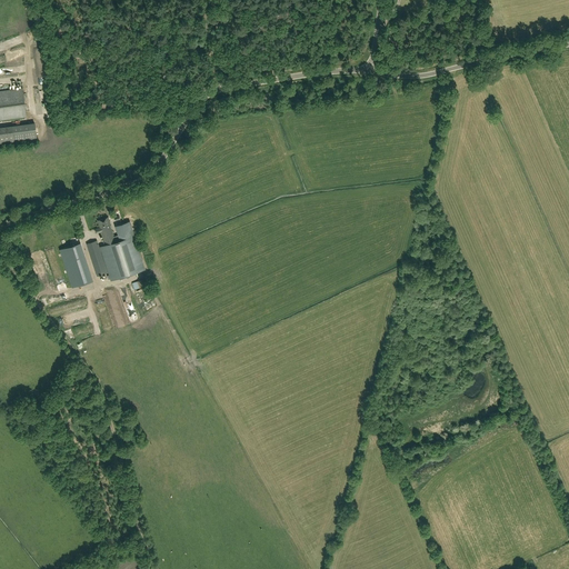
[(21,88),(0,90),(0,119),(26,117),(21,88)]
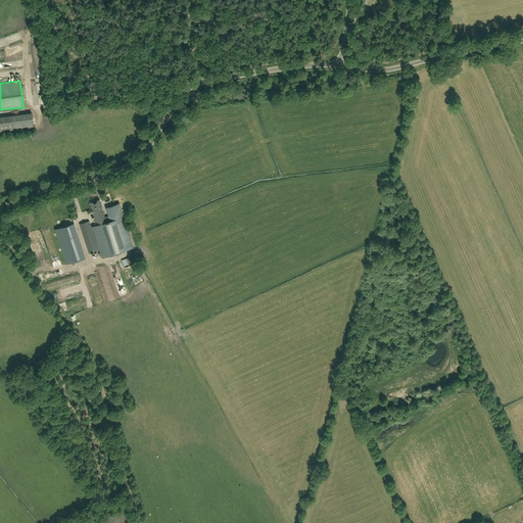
[(32,113),(11,116),(12,130),(34,128),(32,113)]
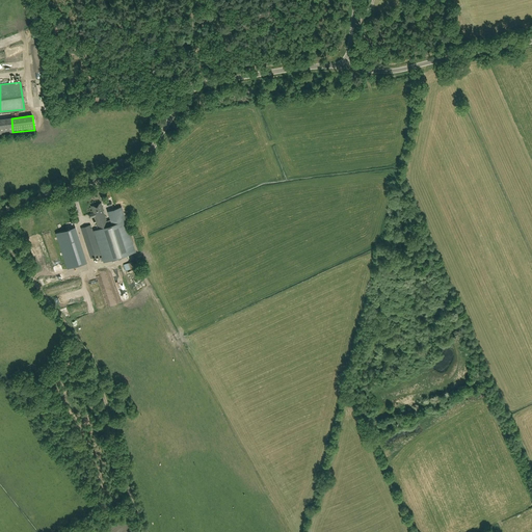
[(112,225),(108,227),(101,204),(90,207),(92,213),(87,214),(89,218),(95,217),(98,229),(92,231),(104,263),(135,253),(121,208),(110,211),(112,217),(110,218),(112,225)]
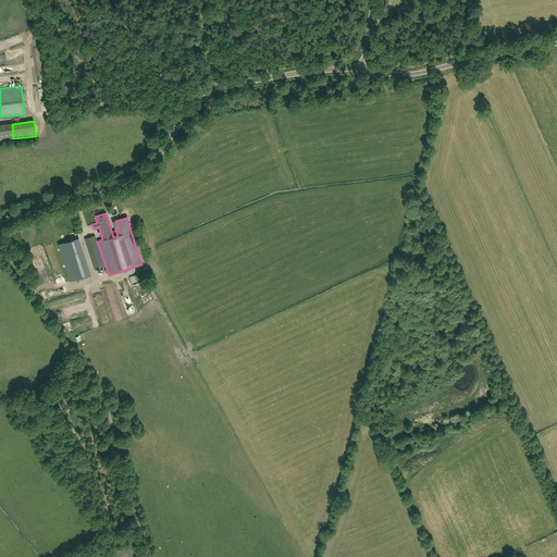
[(95,271),(104,268),(95,235),(84,238),(95,271)]
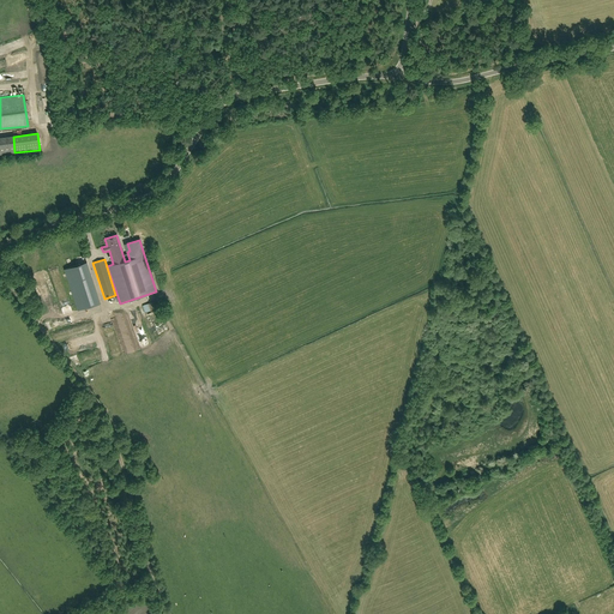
[(65,269),(70,283),(88,277),(91,276),(86,262),(65,269)]
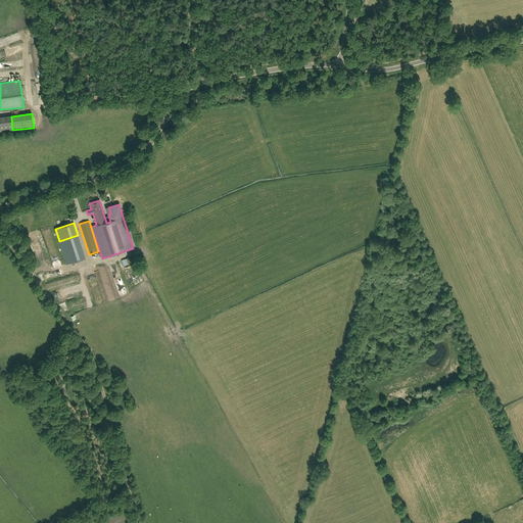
[(117,285),(122,296),(128,293),(125,283),(117,285)]
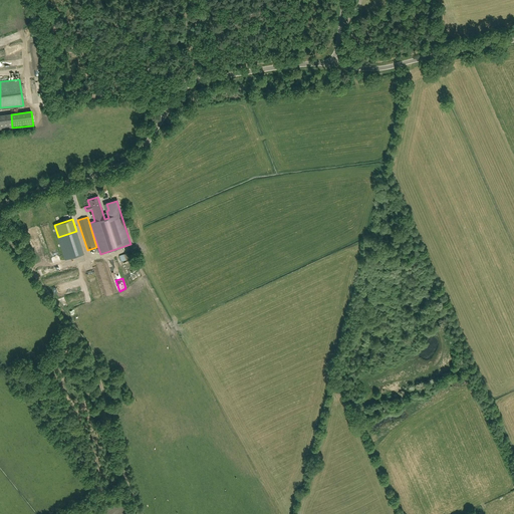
[(82,287),(87,304),(93,302),(92,299),(89,300),(88,293),(90,293),(89,289),(85,289),(85,286),(82,287)]
